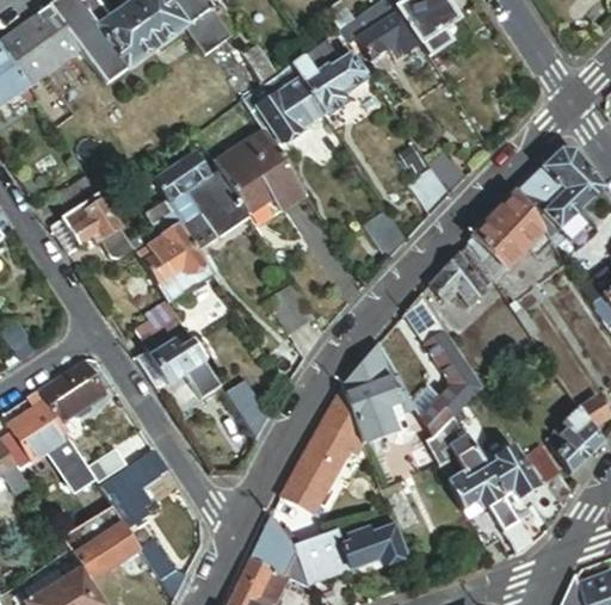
[(130,0),(111,14),(100,0),(53,0),(0,38),(0,44),(28,86),(80,49),(106,82),(186,25),(174,6),(184,0),(191,0),(192,1),(193,0),(130,0)]
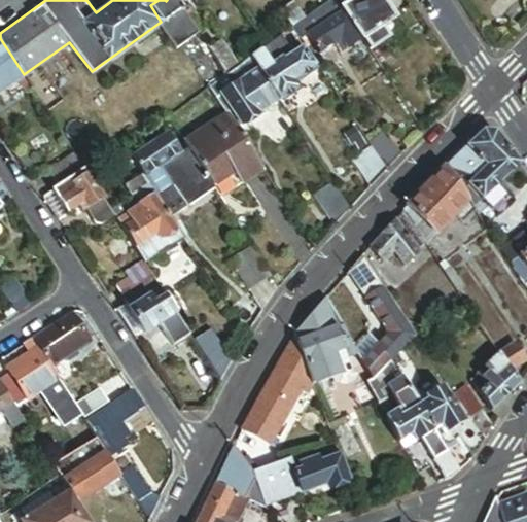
[(200,30),(179,0),(167,0),(166,1),(165,0),(159,0),(150,5),(161,22),(176,45),(189,36),(200,30)]
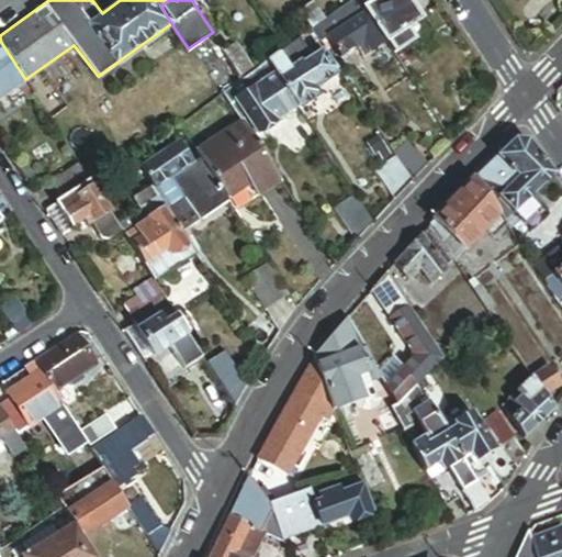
[(311,0),(300,7),(312,25),(313,24),(326,15),(315,0),(311,0)]
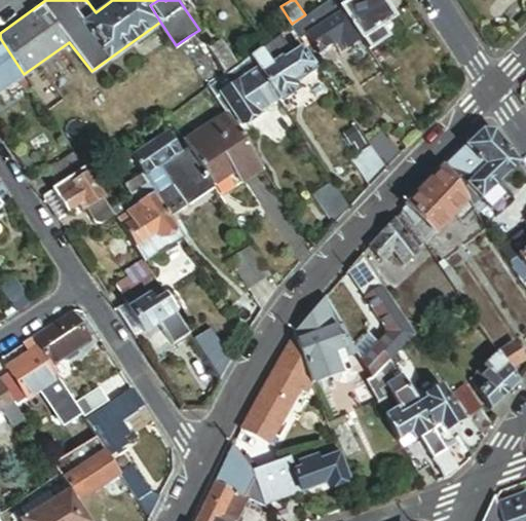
[(326,0),(312,10),(311,9),(305,14),(293,23),(300,34),(305,31),(318,50),(335,40),(339,37),(345,46),(363,35),(339,0),(326,0)]
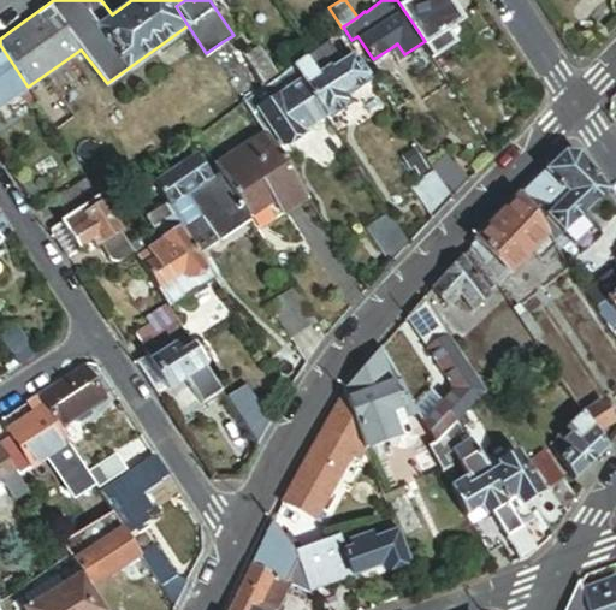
[(460,18),(448,0),(397,0),(425,41),(432,54),(451,41),(443,29),(460,18)]
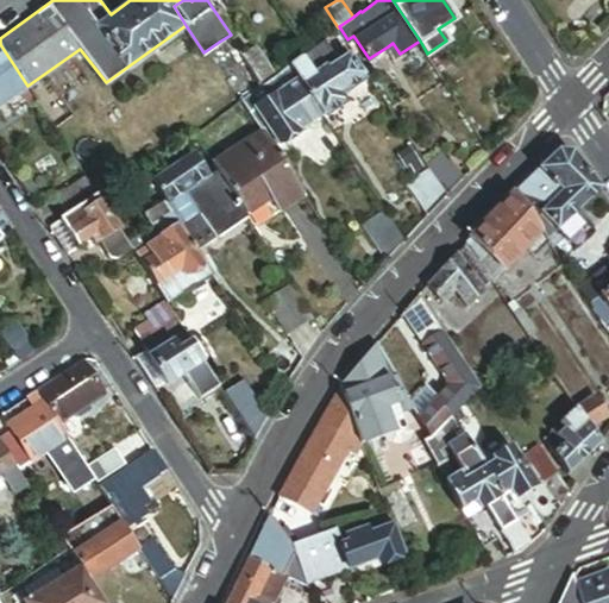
[(219,42),(225,52),(237,44),(231,35),(219,42)]
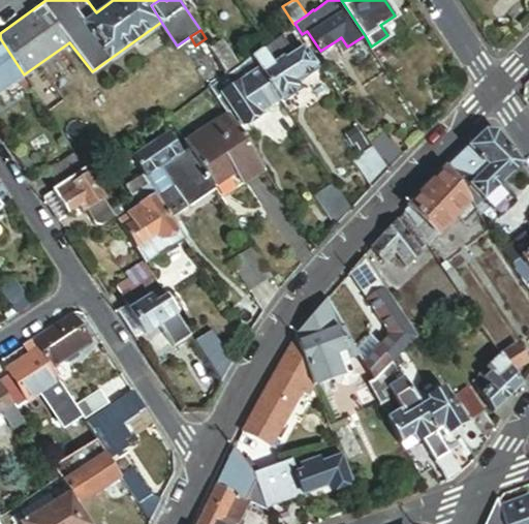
[(289,45),(281,33),(251,55),(279,98),(297,87),(292,80),(314,65),(302,45),(299,47),(294,41),(289,45)]
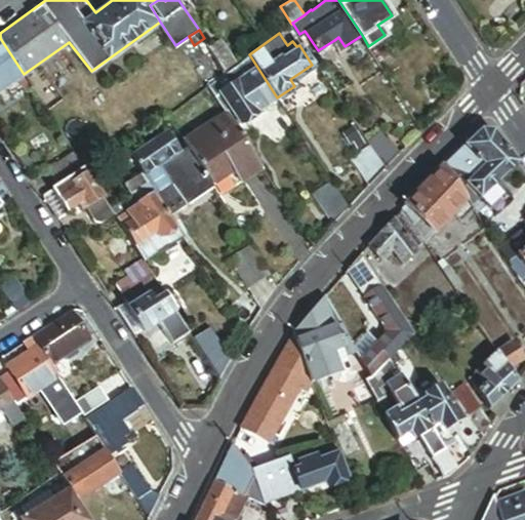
[(340,49),(345,46),(338,37),(334,40),(340,49)]
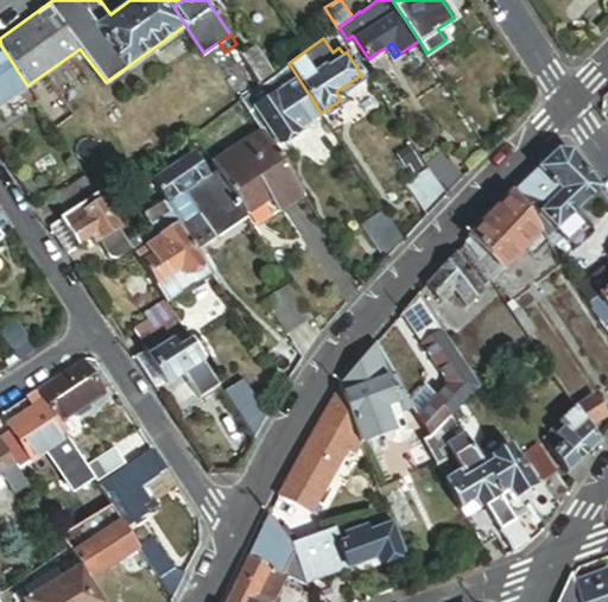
[(27,86),(0,44),(0,106),(8,101),(20,93),(29,87),(27,86)]
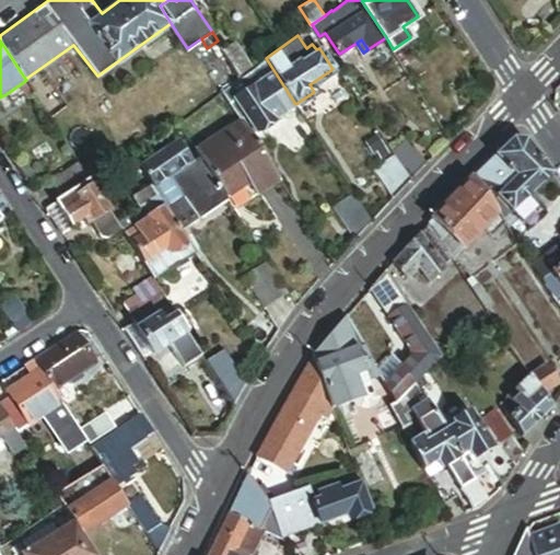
[(295,104),(266,58),(223,90),(241,117),(251,134),(295,104)]
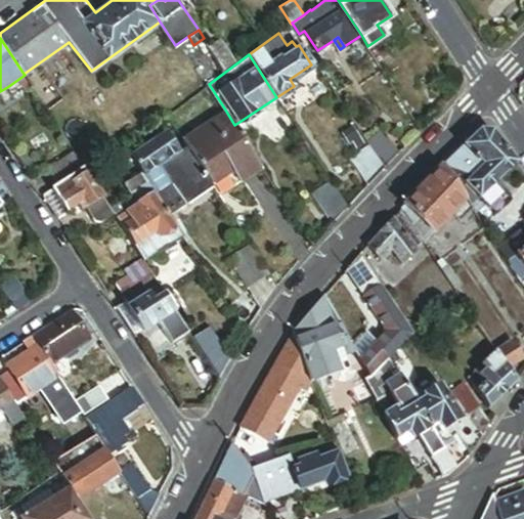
[(25,90),(32,86),(25,75),(17,80),(22,85),(25,90)]
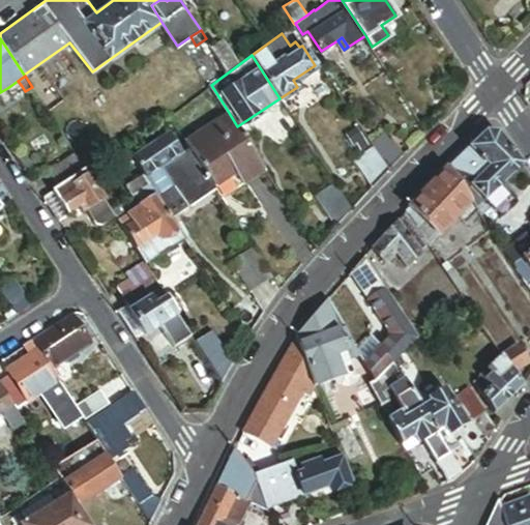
[(13,91),(22,86),(18,81),(7,88),(10,91),(13,91)]
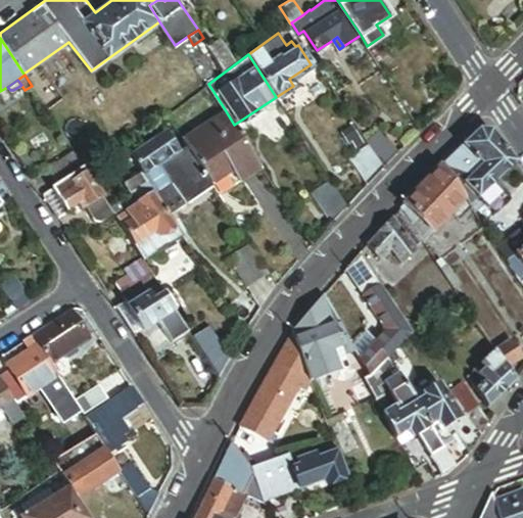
[(234,125),(225,109),(182,138),(186,144),(212,185),(218,193),(260,166),(234,125)]
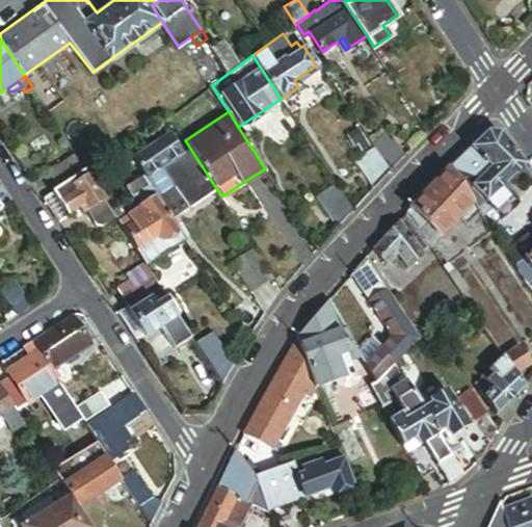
[(166,125),(139,141),(142,147),(131,154),(145,175),(183,151),(166,125)]
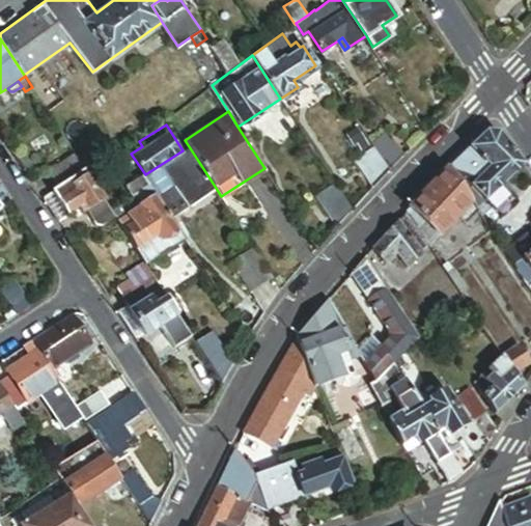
[(390,168),(406,153),(389,127),(370,139),(374,144),(390,168)]
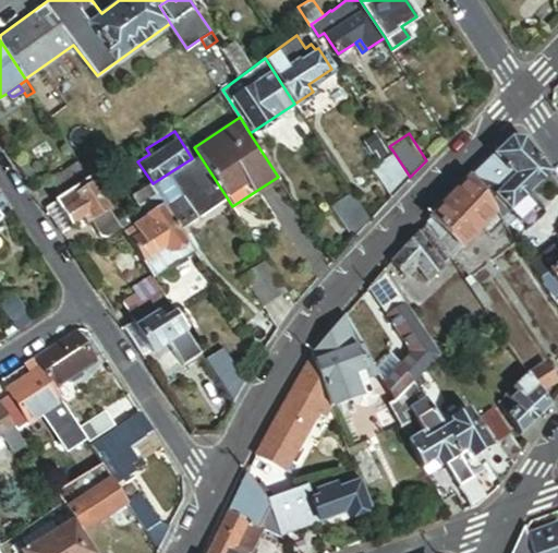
[(512,135),(472,176),(487,199),(495,193),(510,208),(549,172),(550,171),(524,135),(512,135)]
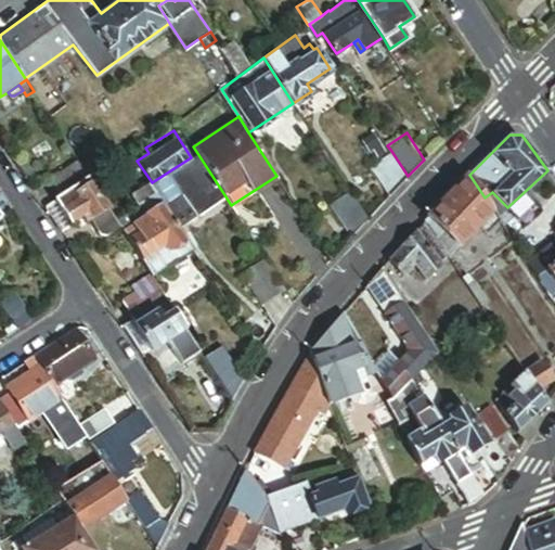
[(145,148),(144,145),(133,154),(137,161),(149,153),(145,148)]
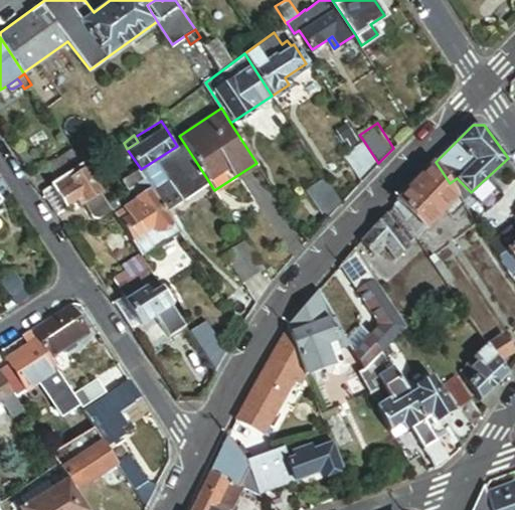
[(361,181),(378,163),(363,140),(344,152),(361,181)]
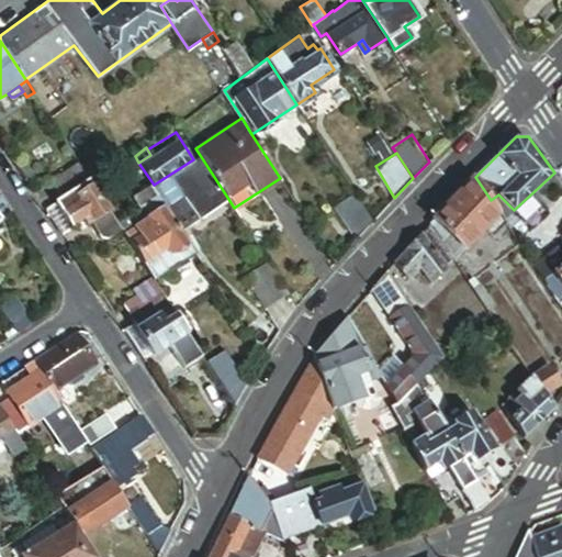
[(193,159),(154,185),(160,196),(186,234),(199,225),(195,221),(228,199),(200,155),(193,159)]
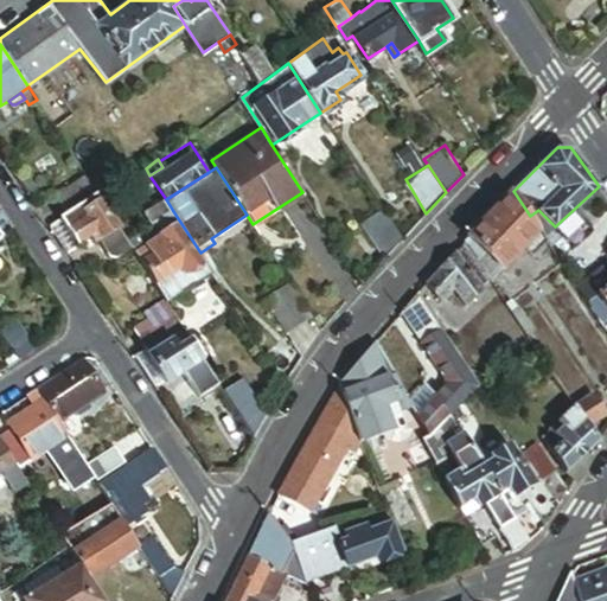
[(149,176),(146,168),(139,173),(146,184),(133,192),(146,212),(166,199),(149,176)]
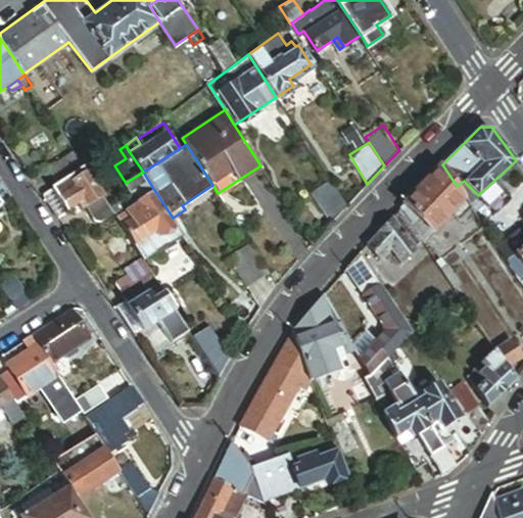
[(57,184),(84,166),(75,151),(48,169),(57,184)]
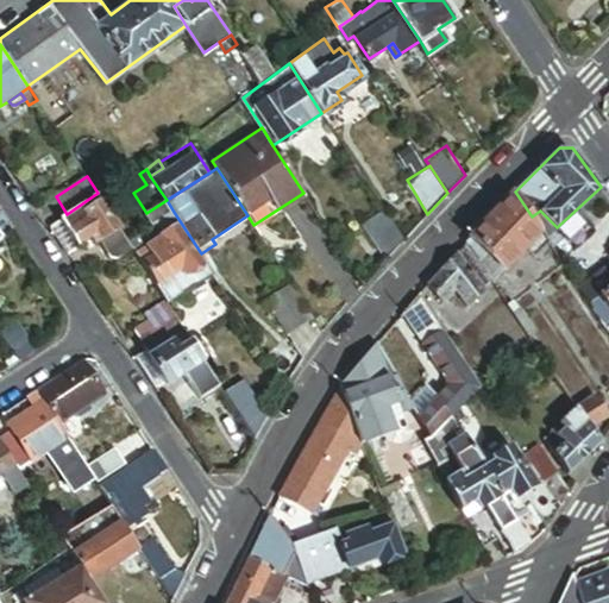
[(532,217),(515,192),(477,230),(502,264),(522,244),(532,253),(547,238),(532,217)]
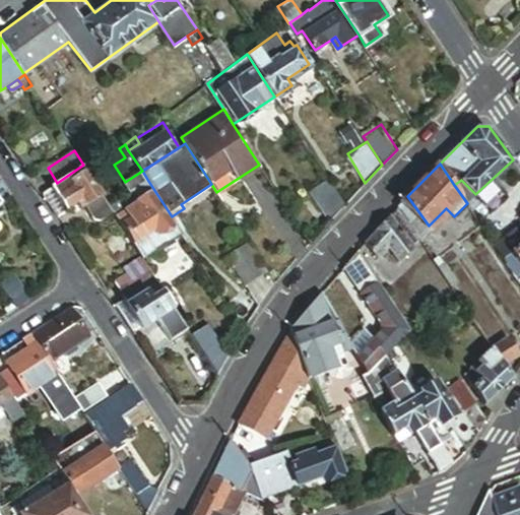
[(86,203),(103,193),(83,165),(57,183),(43,191),(58,214),(78,201),(83,198),(85,203),(86,203)]
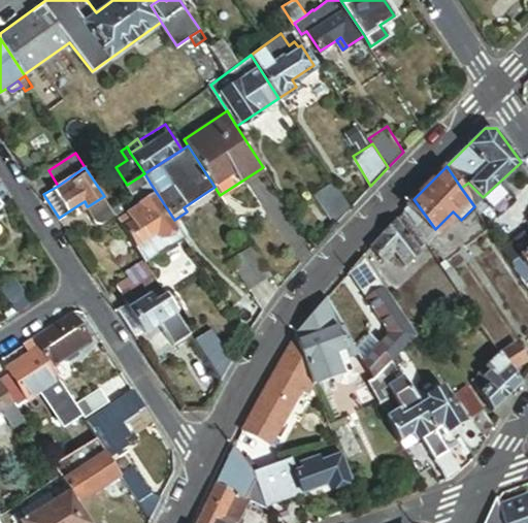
[(144,173),(127,185),(133,194),(151,184),(144,173)]
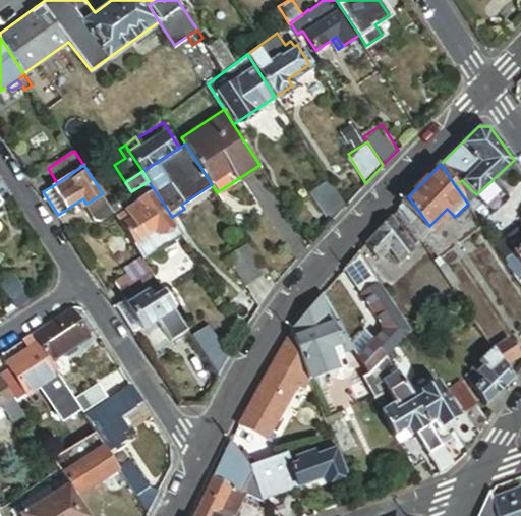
[(332,220),(346,205),(329,178),(310,190),(326,215),(332,220)]
